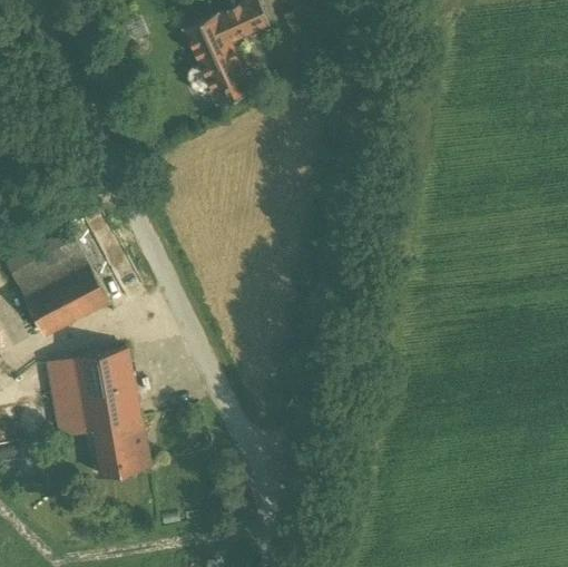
[(199,65),(191,69),(187,78),(194,94),(203,96),(212,93),(218,107),(254,91),(232,42),(271,26),(258,0),(248,0),(184,29),(199,65)]
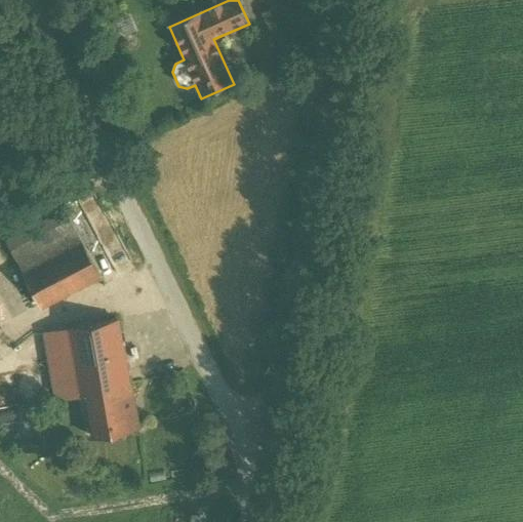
[(71,223),(11,253),(41,310),(101,278),(71,223)]
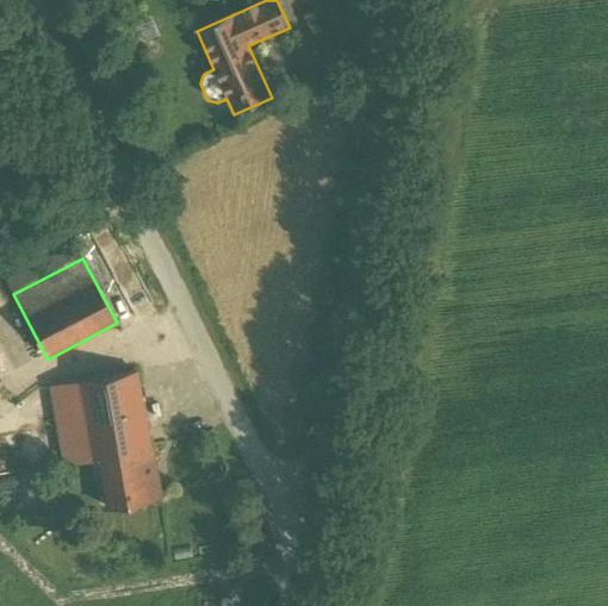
[(136,373),(75,383),(90,460),(103,458),(112,507),(161,499),(153,449),(150,450),(136,373)]
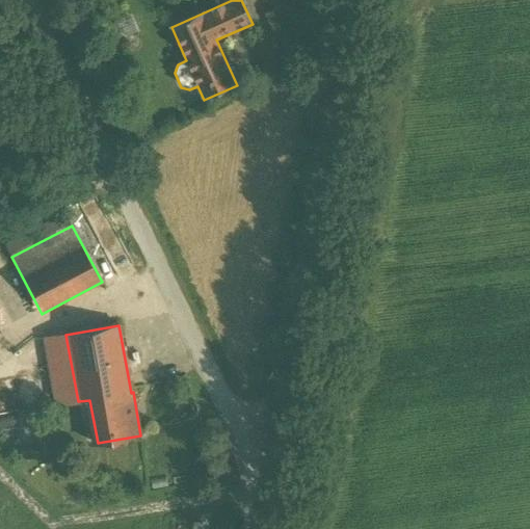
[(78,401),(65,335),(45,338),(55,405),(78,401)]
